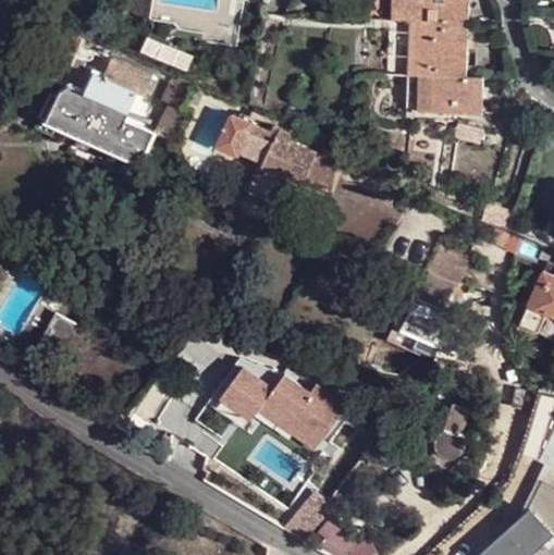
[(460,4),(460,0),(393,0),(393,20),(410,21),(460,23),(466,23),(467,14),(468,4),(460,4)]
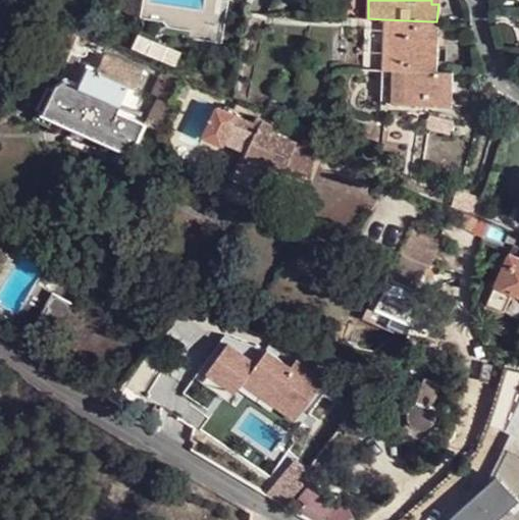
[(24,10),(18,8),(15,16),(21,19),(24,10)]
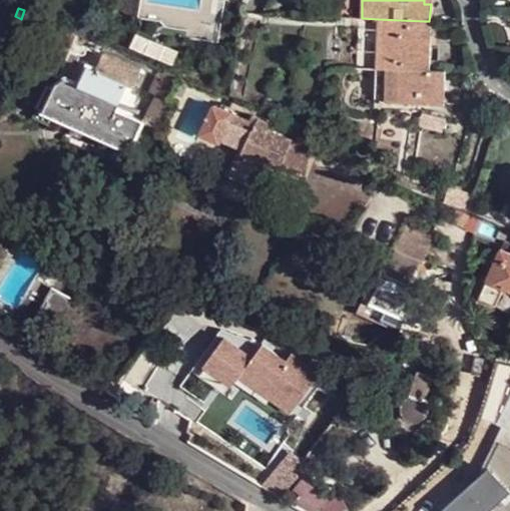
[(423,39),(424,21),(378,19),(377,44),(377,70),(402,70),(427,71),(428,45),(429,39),(423,39)]
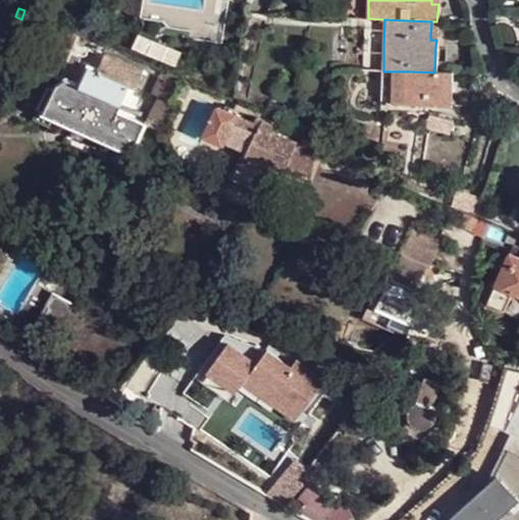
[(102,48),(90,42),(89,45),(55,29),(39,59),(44,61),(39,70),(55,79),(66,55),(81,62),(83,63),(87,55),(97,60),(102,48)]
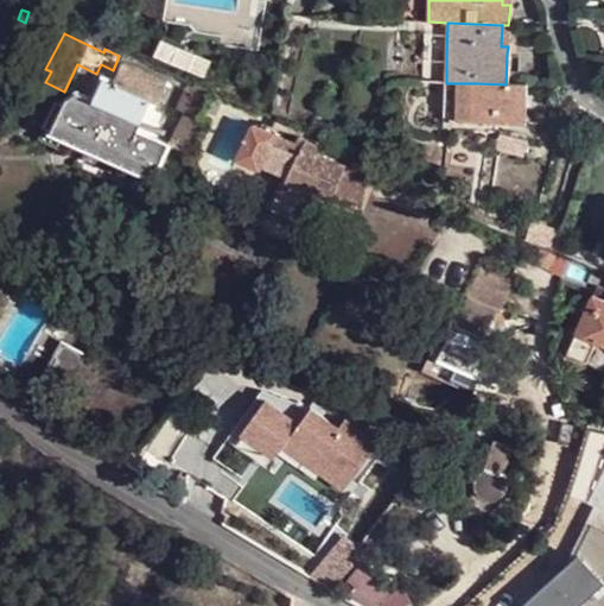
[(90,79),(94,73),(77,64),(64,92),(74,96),(84,75),(90,79)]
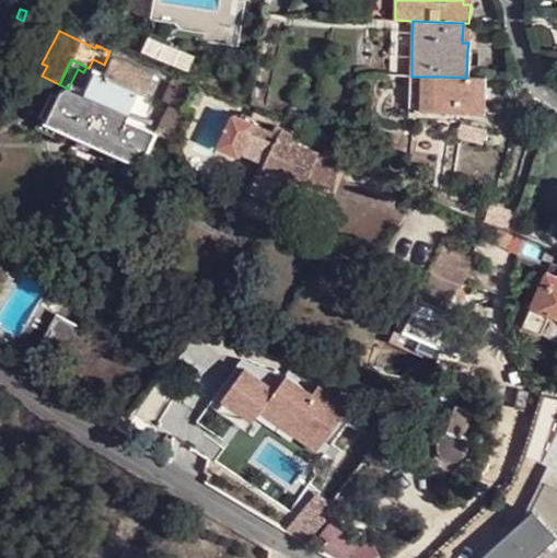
[(116,144),(111,152),(140,167),(154,138),(138,130),(147,111),(141,108),(152,85),(114,67),(106,83),(83,72),(78,69),(68,89),(65,97),(61,96),(60,100),(53,95),(39,119),(66,131),(73,135),(78,126),(116,144)]
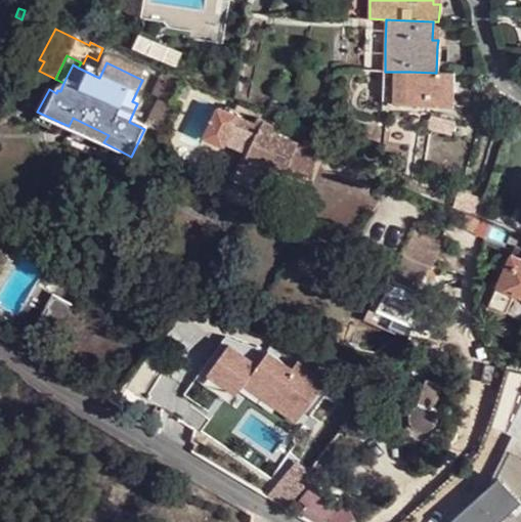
[(11,83),(13,78),(1,71),(0,73),(0,77),(11,83)]
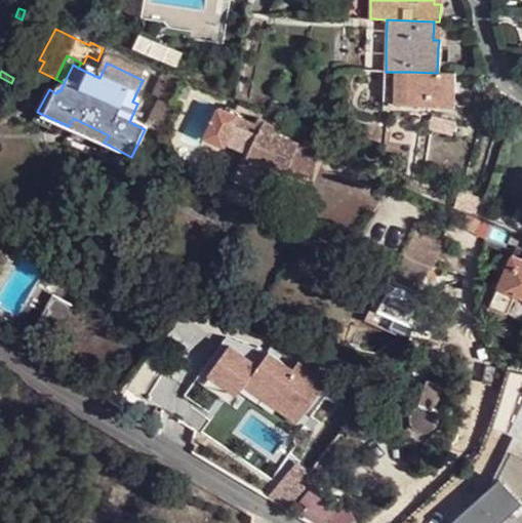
[(410,107),(411,72),(386,72),(385,107),(410,107)]
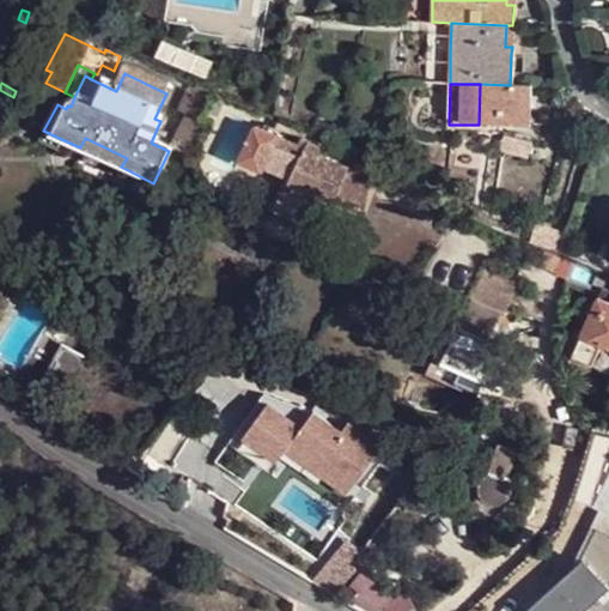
[(528,108),(529,86),(510,85),(480,84),(479,125),(500,126),(522,127),(522,108),(528,108)]
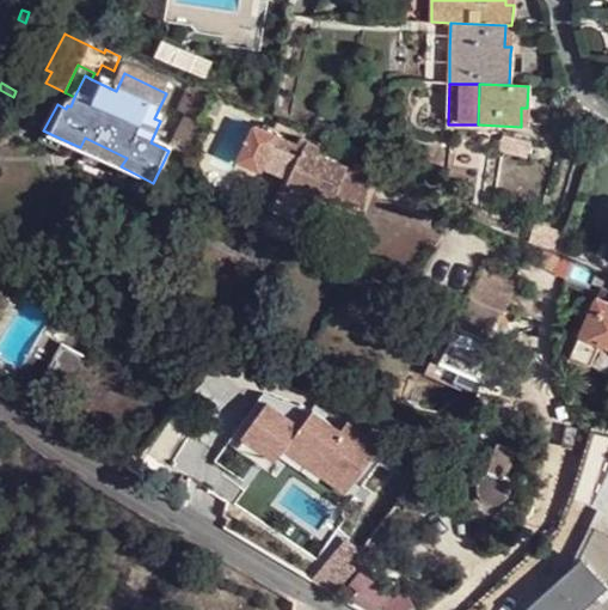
[(196,122),(209,96),(191,87),(179,115),(184,116),(196,122)]
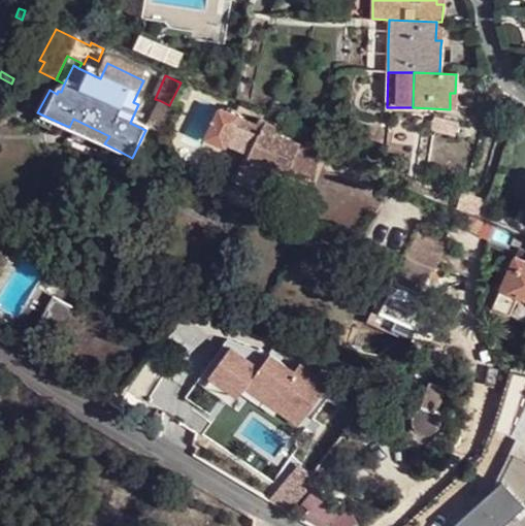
[(159,100),(145,130),(164,139),(178,109),(169,105),(159,100)]
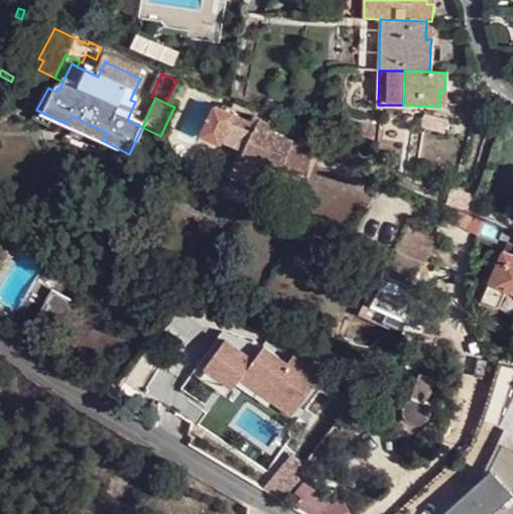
[(236,135),(234,139),(240,142),(237,149),(241,151),(242,153),(279,169),(282,164),(303,171),(311,149),(268,131),(215,106),(202,134),(217,142),(220,135),(223,129),(236,135)]
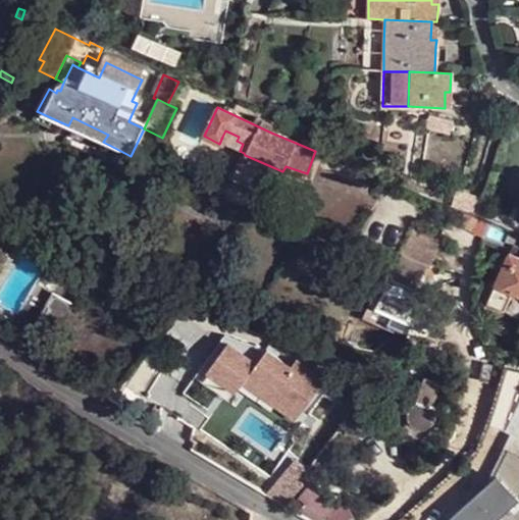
[(56,133),(61,122),(37,111),(33,121),(56,133)]
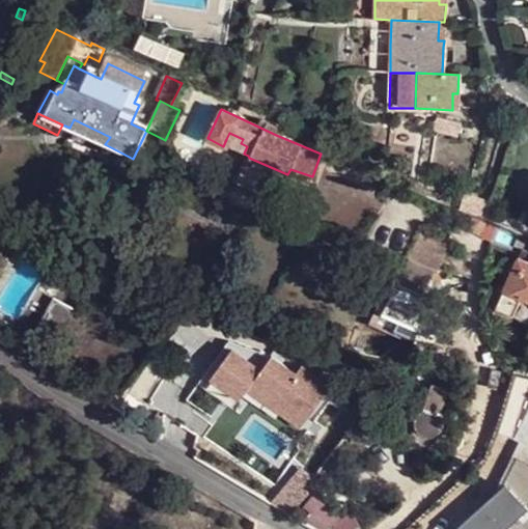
[(70,128),(105,144),(110,137),(74,119),(70,128)]
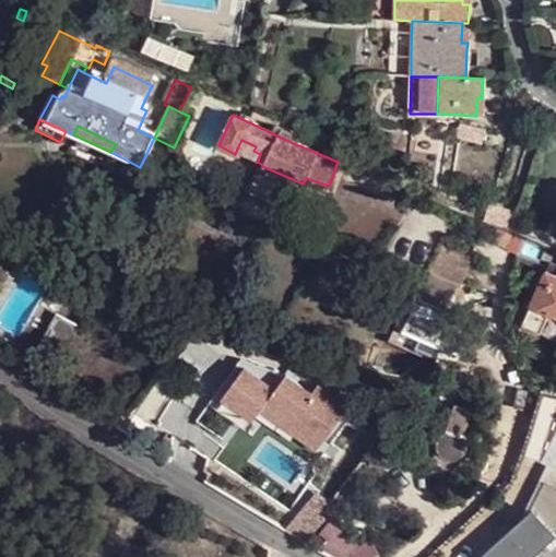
[(482,132),(459,126),(456,139),(478,145),(482,132)]
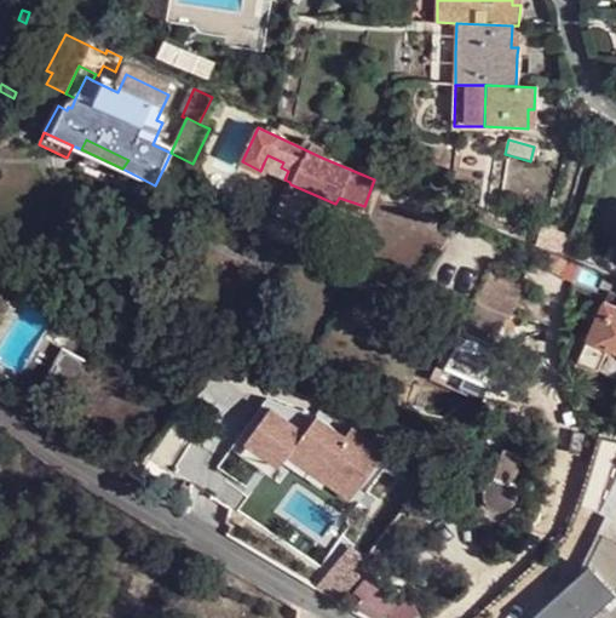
[(280,170),(281,167),(283,162),(268,155),(264,162),(280,170)]
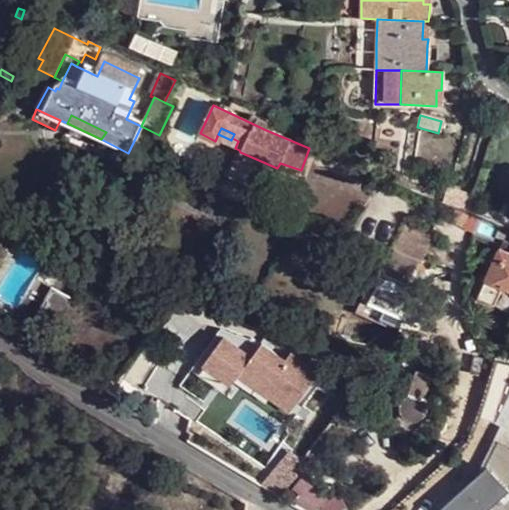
[(442,203),(472,211),(475,196),(446,188),(442,203)]
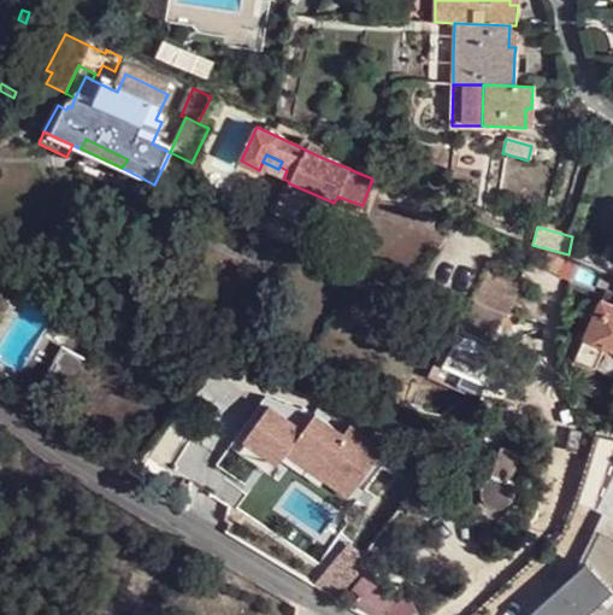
[(552,274),(559,258),(549,255),(542,268),(552,274)]
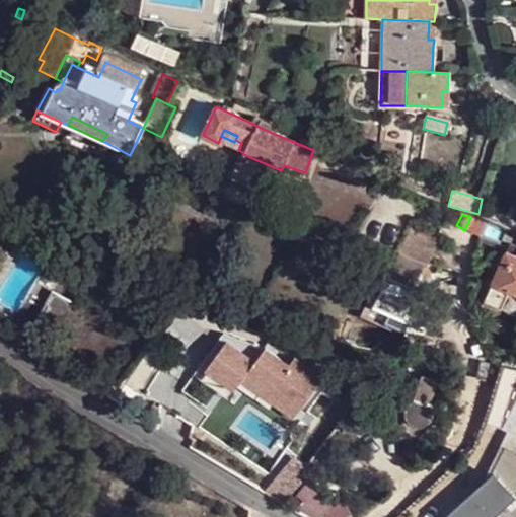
[(426,266),(438,237),(412,225),(384,286),(406,295),(409,287),(413,289),(424,265),(426,266)]
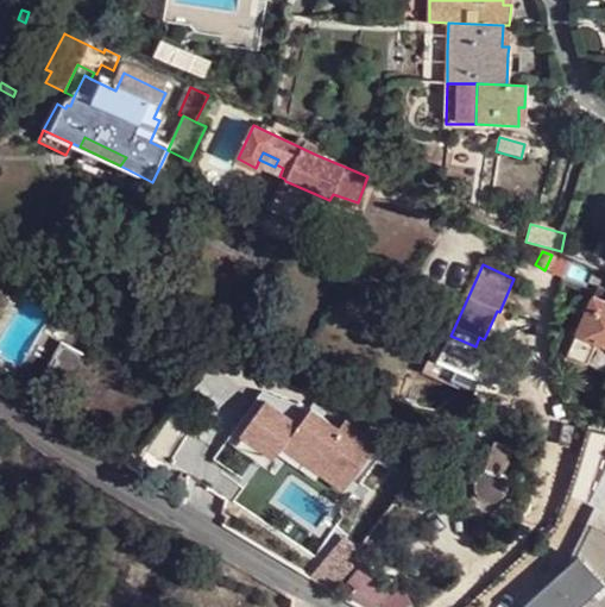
[(581,318),(566,355),(574,358),(584,363),(593,342),(604,345),(604,293),(593,288),(580,318),(581,318)]
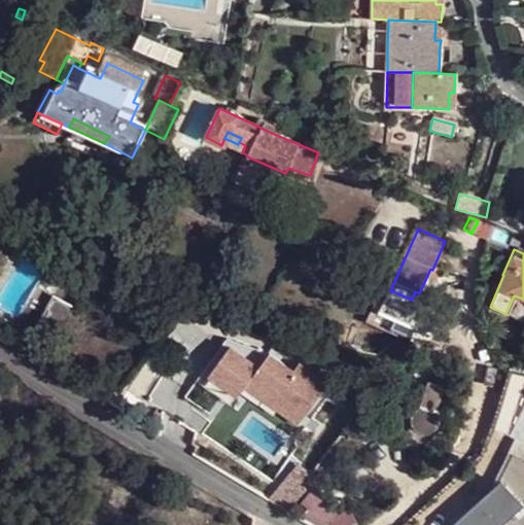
[(53,346),(73,311),(51,299),(30,334),(53,346)]
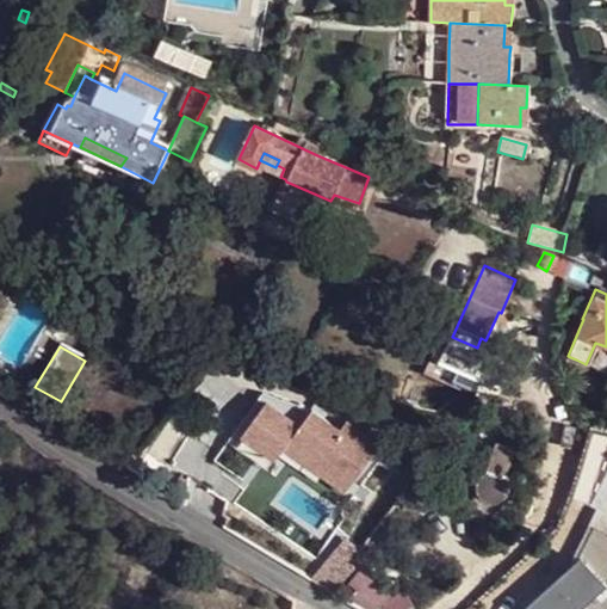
[(344,474),(346,471),(354,457),(364,465),(379,442),(364,431),(363,435),(345,423),(338,432),(309,413),(291,438),(344,474)]
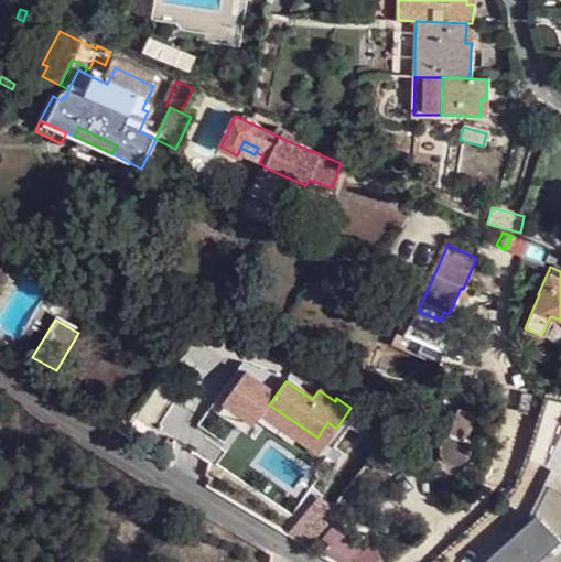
[(466,442),(475,415),(457,409),(449,438),(448,439),(443,441),(441,444),(440,447),(440,452),(441,456),(443,462),(445,464),(450,466),(456,466),(459,466),(463,464),(467,458),(470,455),(470,451),(468,447),(466,442)]
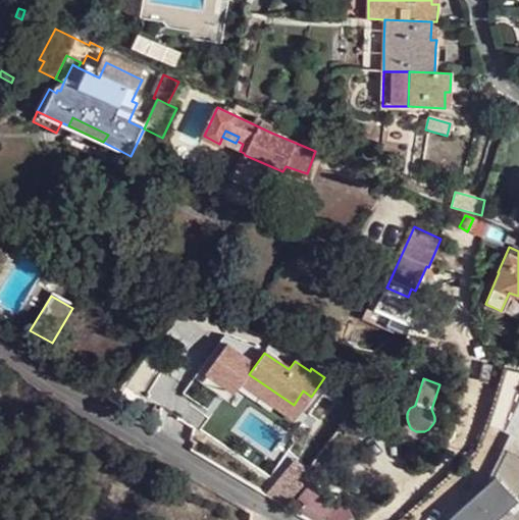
[(303,391),(296,402),(304,407),(311,397),(303,391)]
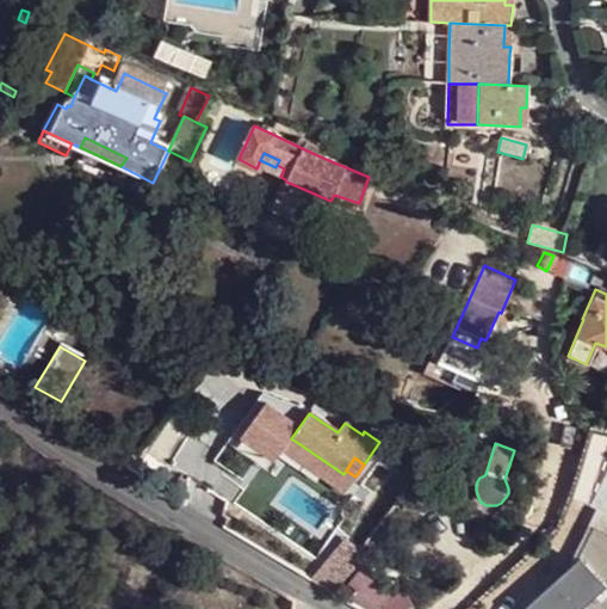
[(606,514),(595,509),(584,533),(606,542),(606,514)]
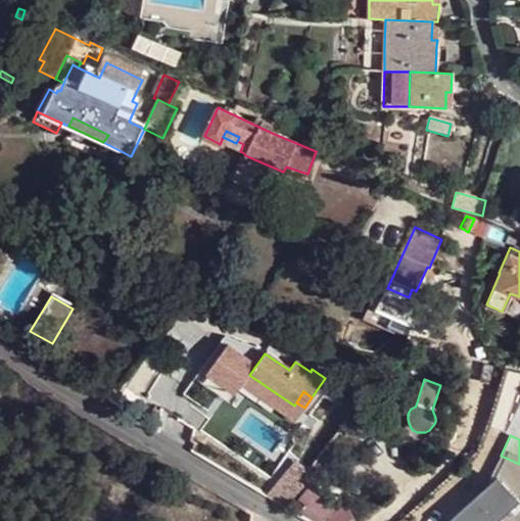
[(513,520),(519,508),(519,482),(493,470),(470,520),(513,520)]
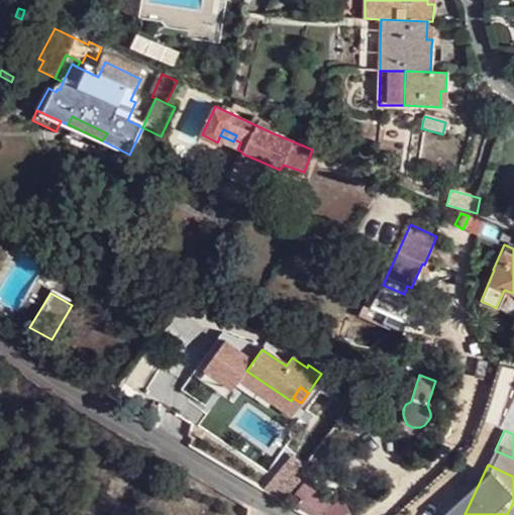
[(261,491),(280,502),(299,481),(282,467),(261,491)]
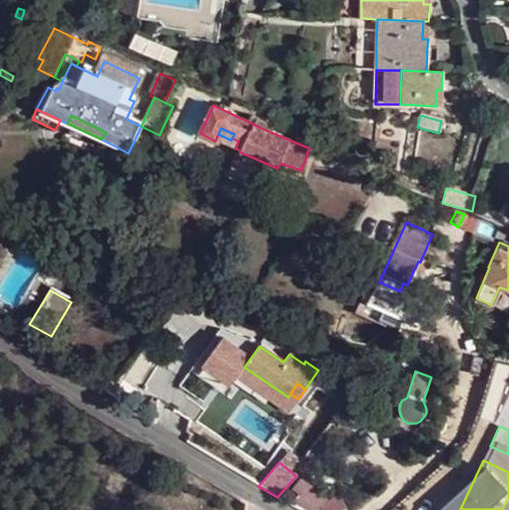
[(345,509),(337,495),(317,506),(319,509),(345,509)]
